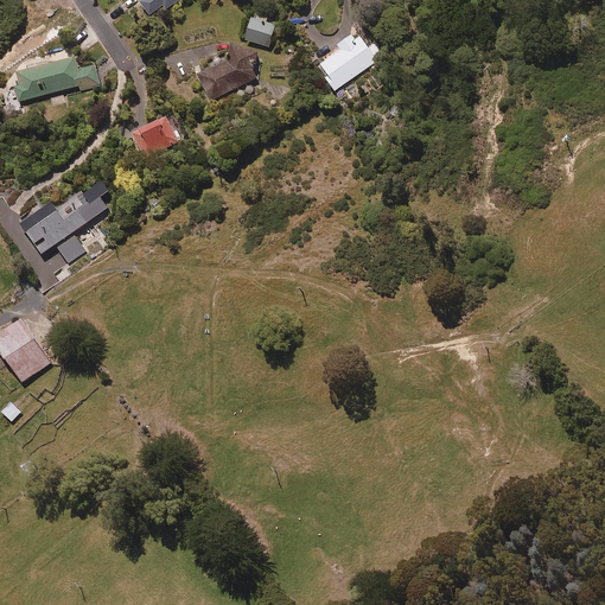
[(142,0),(140,2),(150,16),(163,6),(165,10),(178,0),(142,0)]
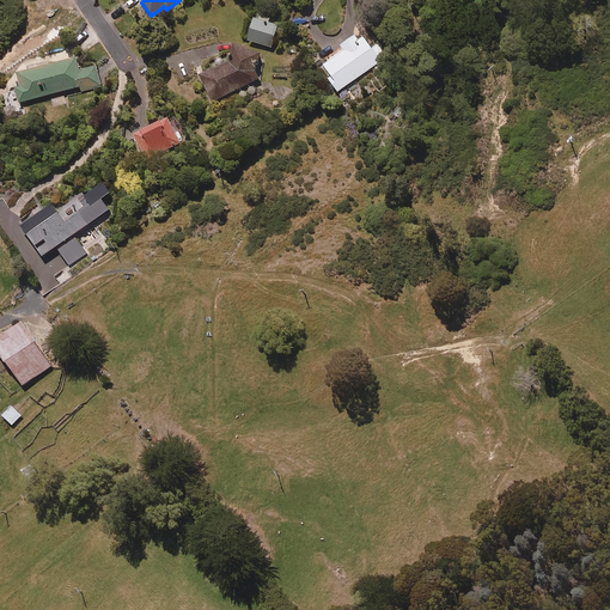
[(278,25),(268,22),(270,17),(256,12),(252,25),(248,41),(272,47),(278,25)]
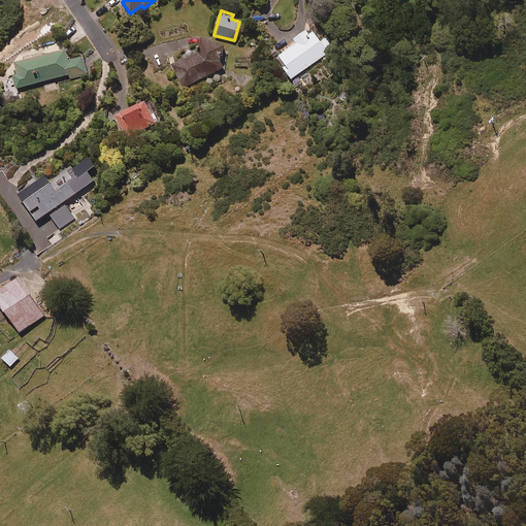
[(327,51),(314,33),(310,35),(306,29),(280,48),(284,55),(280,58),(286,65),(283,68),(291,78),(327,51)]
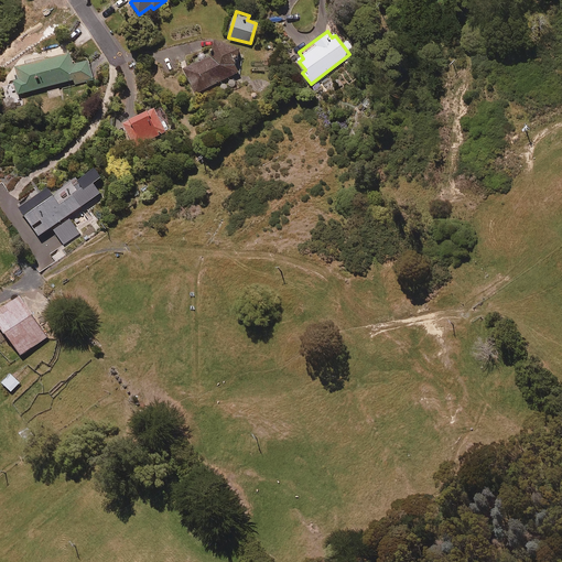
[(241,50),(218,43),(209,58),(184,69),(194,92),(236,74),(241,50)]
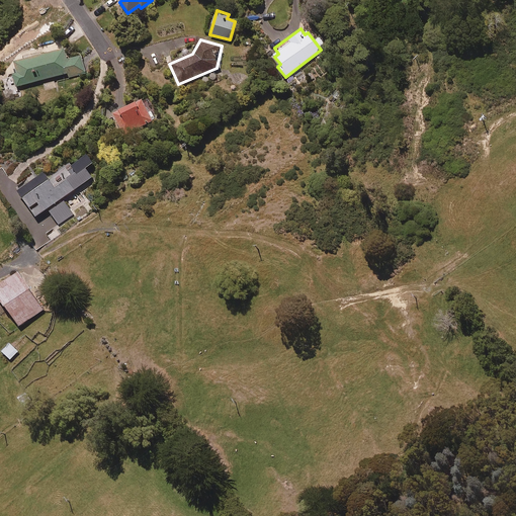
[(64,48),(48,52),(48,55),(31,59),(30,55),(21,57),(22,61),(15,63),(18,73),(12,75),(15,86),(67,73),(67,76),(84,71),(80,55),(67,59),(64,48)]
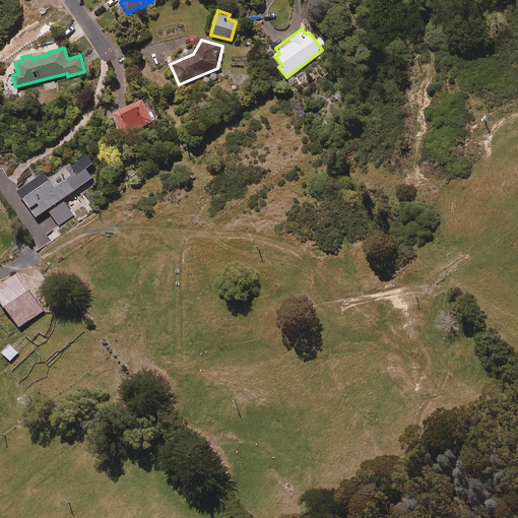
[(152,121),(144,102),(115,115),(123,134),(152,121)]
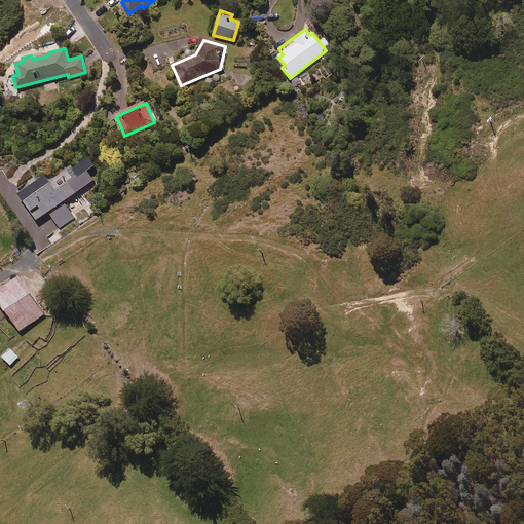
[(48,212),(58,225),(45,233),(50,241),(68,229),(64,223),(73,217),(63,201),(94,181),(88,173),(97,166),(90,158),(74,171),(78,176),(55,191),(45,177),(36,182),(32,176),(25,181),(16,187),(19,190),(16,192),(36,221),(48,212)]
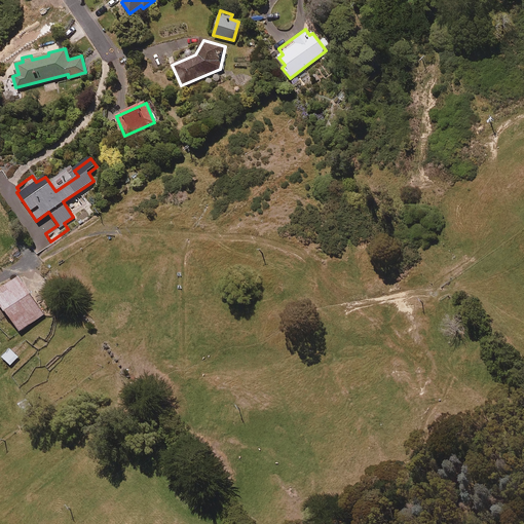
[(42,311),(15,272),(0,283),(0,302),(17,328),(42,311)]
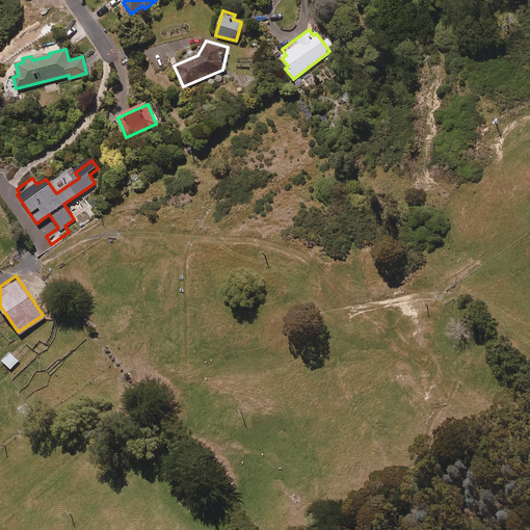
[(17,359),(7,350),(0,358),(8,367),(17,359)]
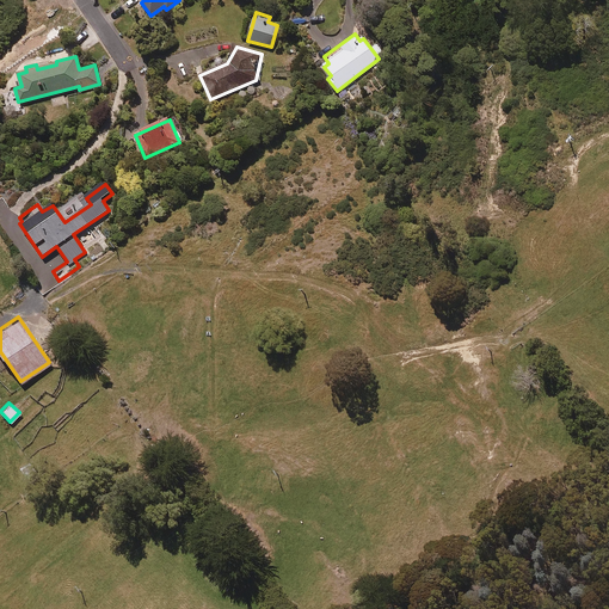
All buildings are outlined.
